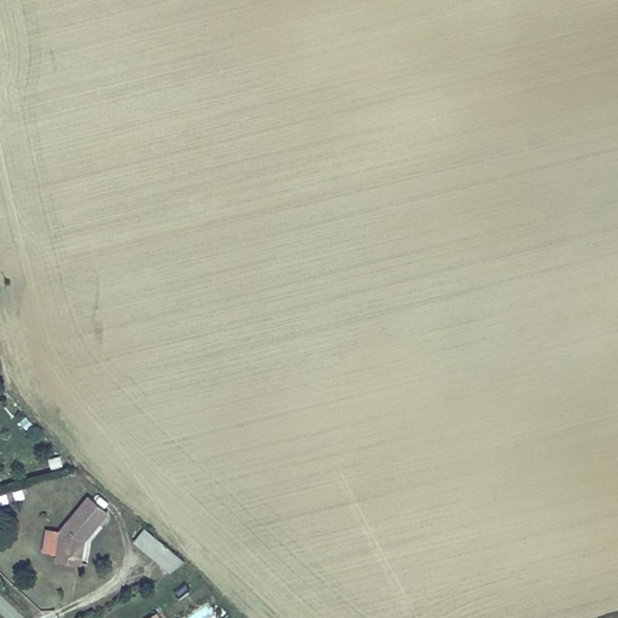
[(62,454),(48,458),(51,467),(64,465),(62,454)]
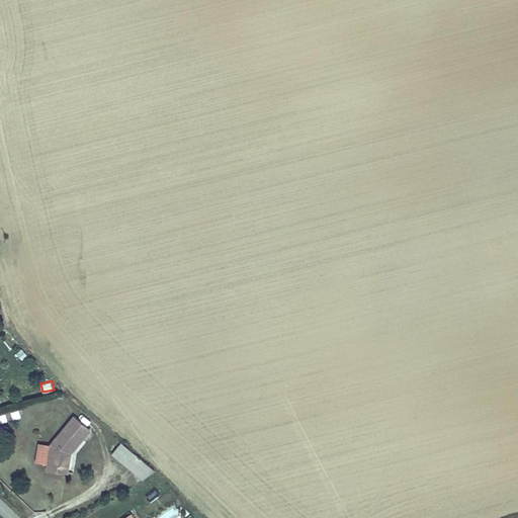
[(19,408),(9,411),(12,419),(21,416),(19,408)]
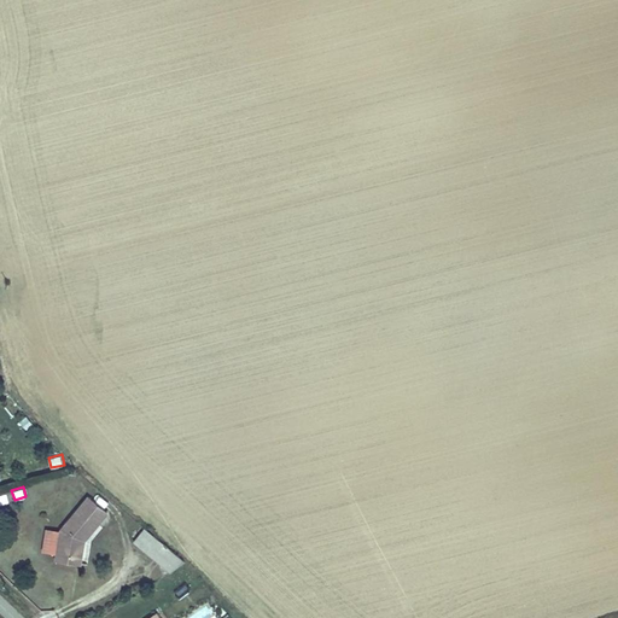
[(79,542),(85,542),(108,516),(88,497),(60,531),(63,554),(80,553),(79,542)]
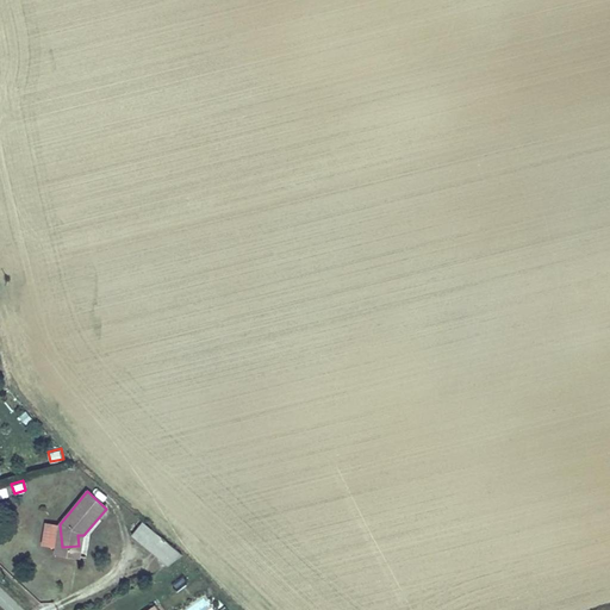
[(143,518),(130,534),(169,566),(181,551),(143,518)]
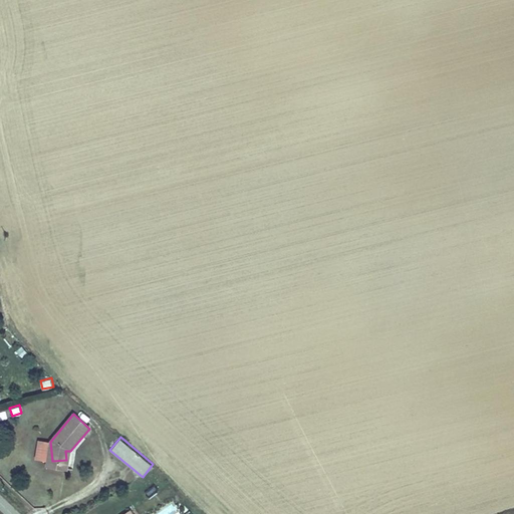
[(52,469),(72,468),(70,451),(65,451),(66,460),(52,461),(52,466),(52,469)]
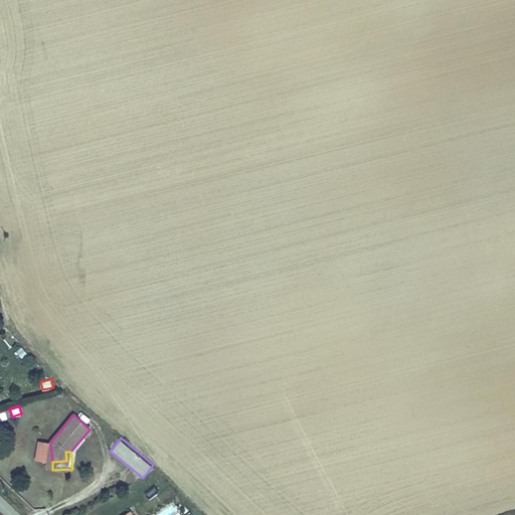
All buildings are outlined.
